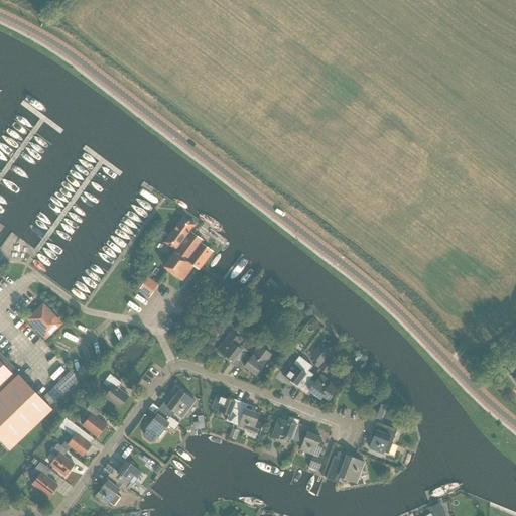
[(196,225),(183,217),(164,242),(176,250),(164,267),(183,280),(195,266),(196,267),(205,255),(205,249),(200,245),(203,241),(190,232),(196,225)]
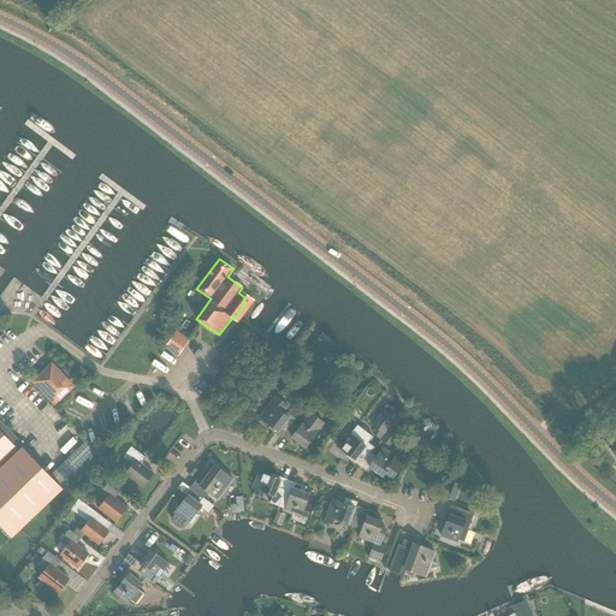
[(178,356),(189,339),(177,332),(166,348),(178,356)]
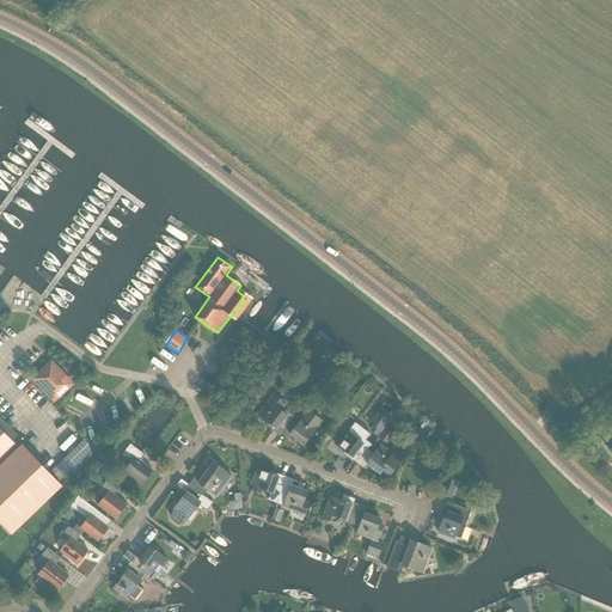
[(51,362),(34,379),(55,401),(72,384),(51,362)]
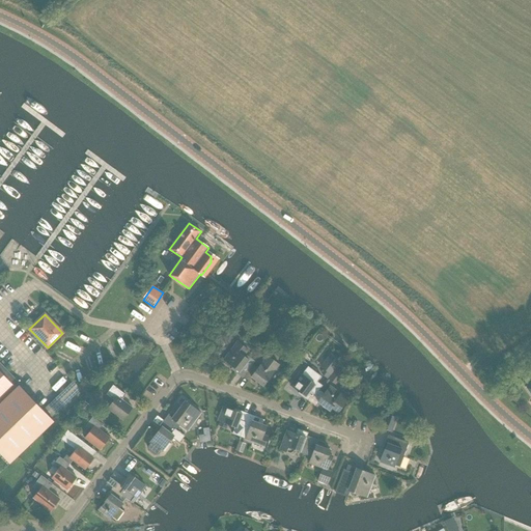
[(249,322),(241,316),(231,329),(239,335),(249,322)]
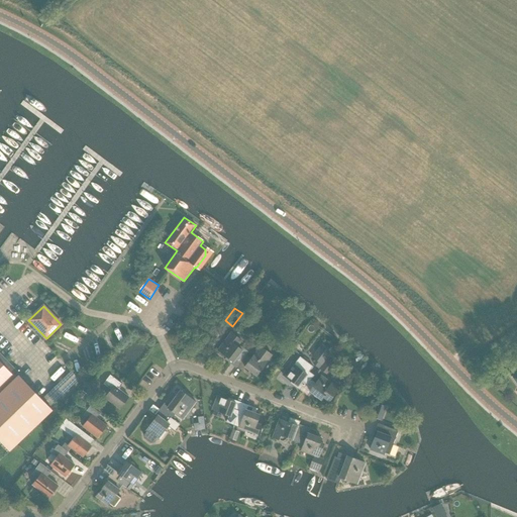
[(244,356),(246,354),(245,354),(248,351),(238,344),(241,340),(231,332),(226,338),(218,349),(229,358),(228,362),(236,368),(236,367),(244,356)]
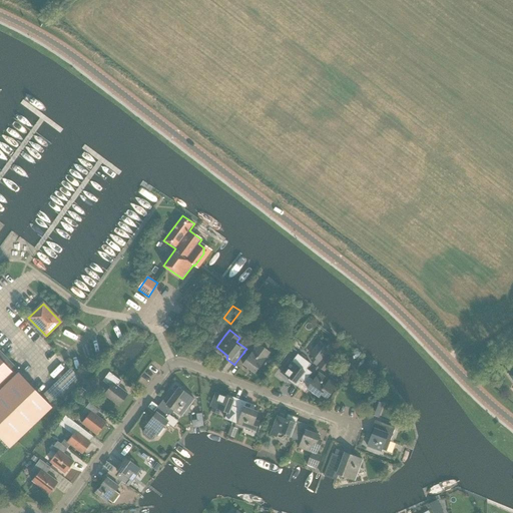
[(298,340),(297,340),(295,338),(290,343),(290,344),(291,345),(293,346),(298,340)]
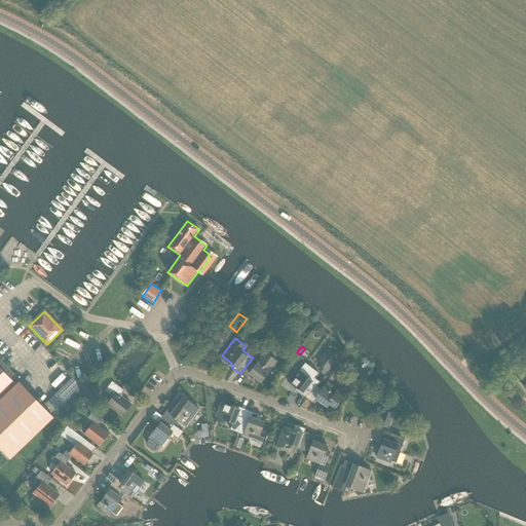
[(322,358),(316,364),(327,372),(332,365),(338,357),(329,349),(322,358)]
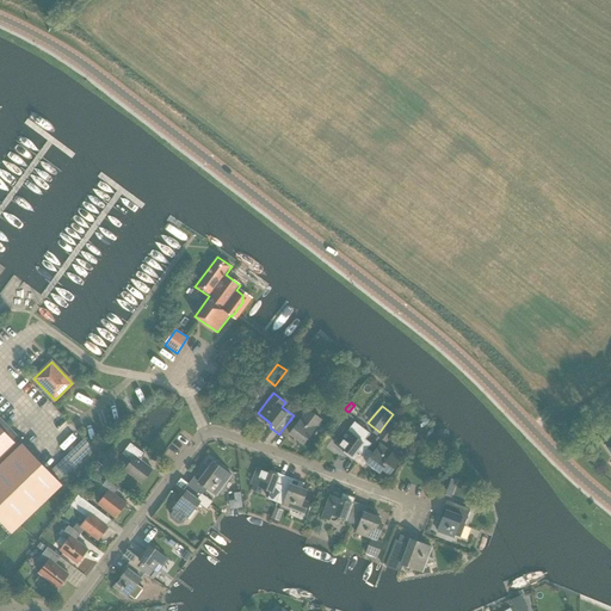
[(296,424),(291,419),(289,421),(279,433),(285,438),(290,433),(303,444),(321,419),(308,408),(303,415),(296,424)]
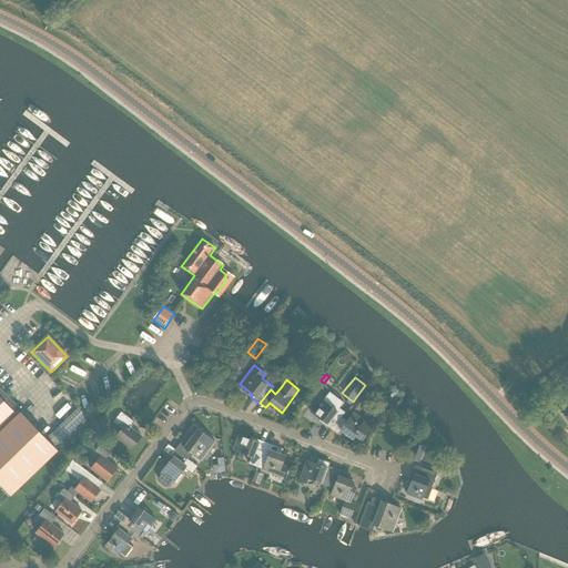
[(320,398),(311,412),(327,424),(326,426),(332,430),(342,417),(345,412),(340,408),(344,403),(343,402),(342,403),(328,393),(323,401),(320,398)]
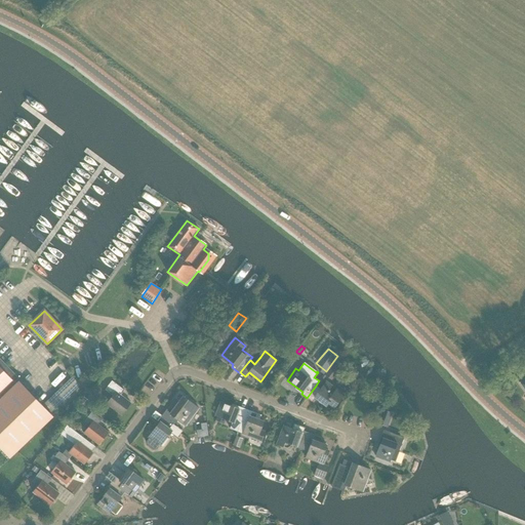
[(323,374),(324,374),(331,380),(334,376),(336,378),(341,372),(331,364),(326,371),(323,374)]
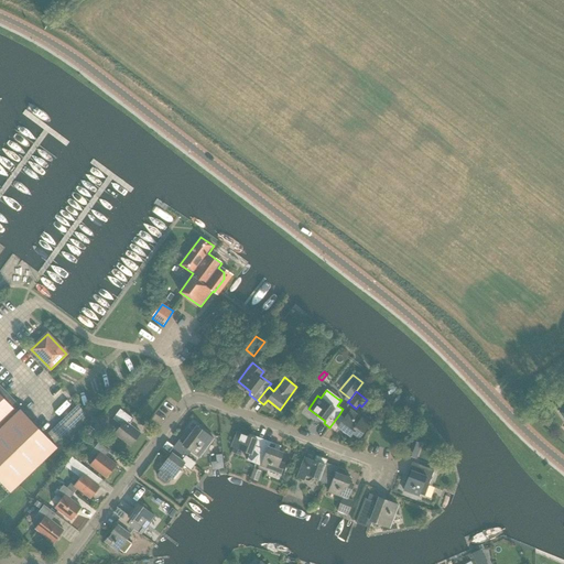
[(0,427),(18,413),(0,394),(0,427)]
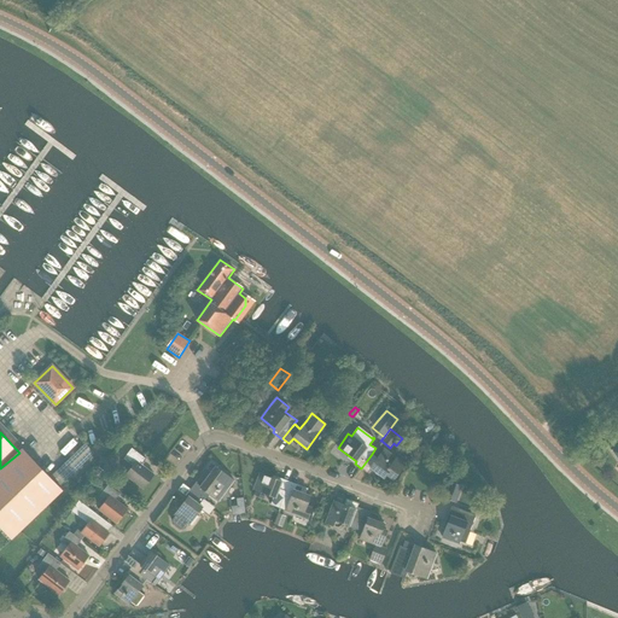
[(94,453),(85,443),(51,476),(60,485),(94,453)]
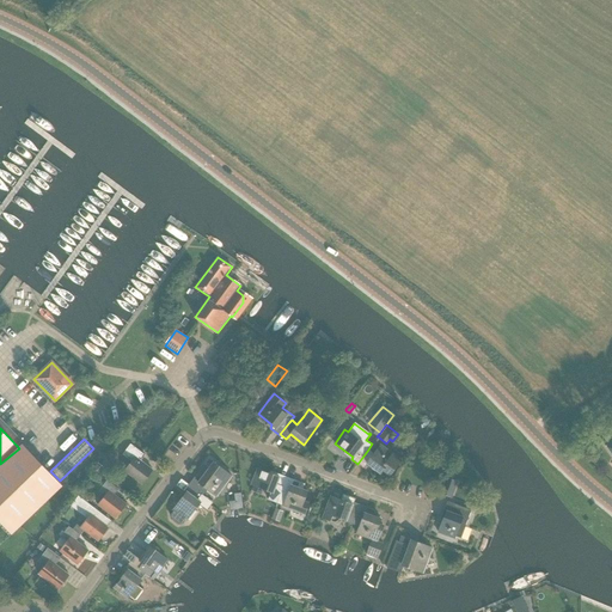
[(141,484),(152,470),(140,460),(145,456),(130,444),(122,454),(132,461),(124,471),(141,484)]
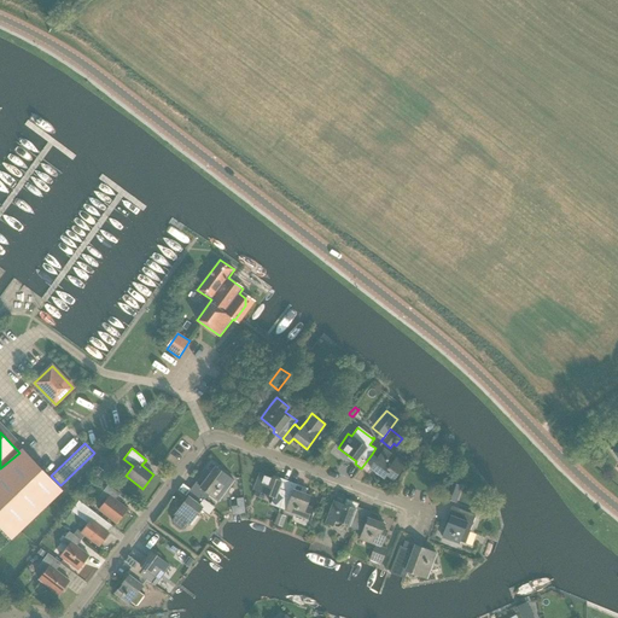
[(19,453),(0,468),(0,526),(11,538),(62,490),(22,449),(19,453)]
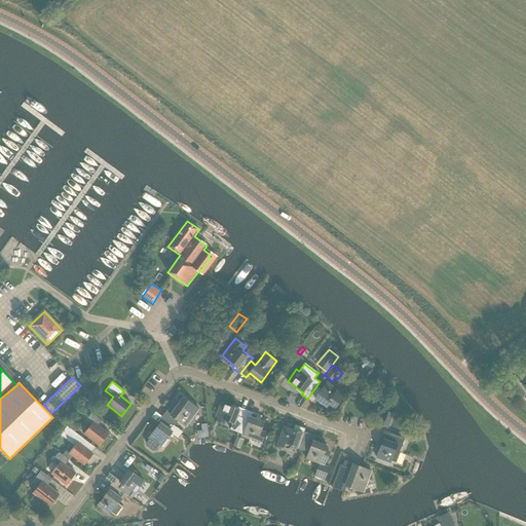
[(316,386),(307,399),(312,403),(315,399),(327,407),(329,404),(334,408),(347,392),(338,386),(336,388),(327,382),(322,388),(321,389),(316,386)]
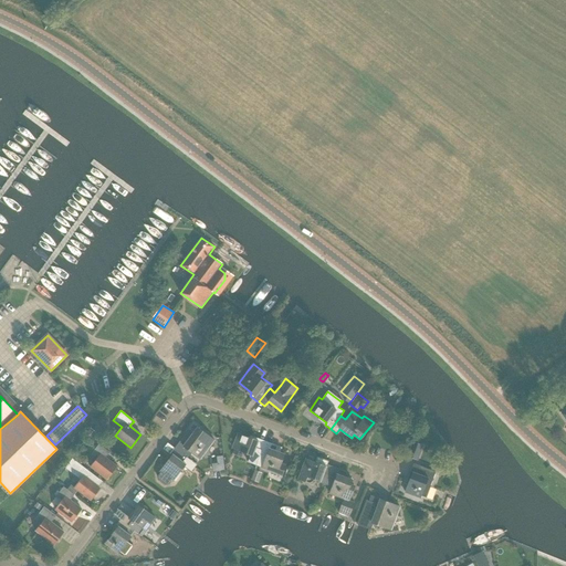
[(91,428),(90,428),(88,429),(86,432),(92,437),(95,432),(96,432),(91,428)]
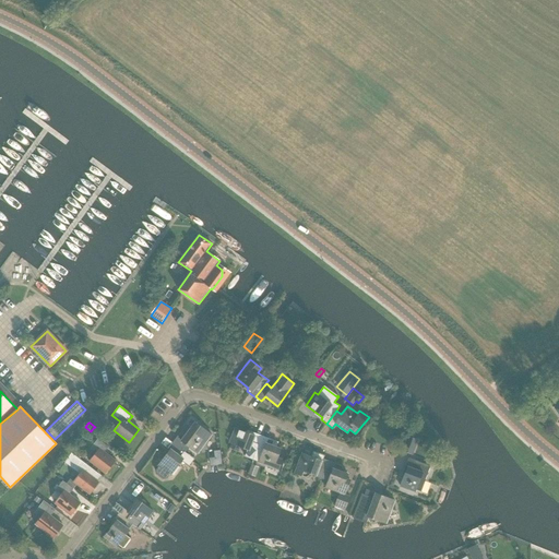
[(198,453),(212,435),(194,423),(181,440),(177,438),(173,443),(186,453),(190,448),(198,453)]
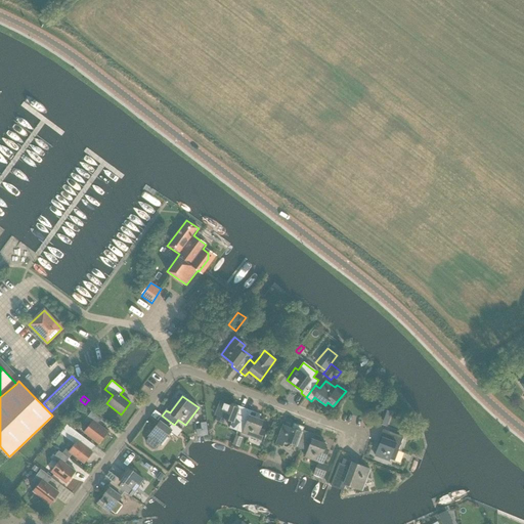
[(220,401),(215,415),(233,422),(232,426),(237,428),(245,410),(220,401)]
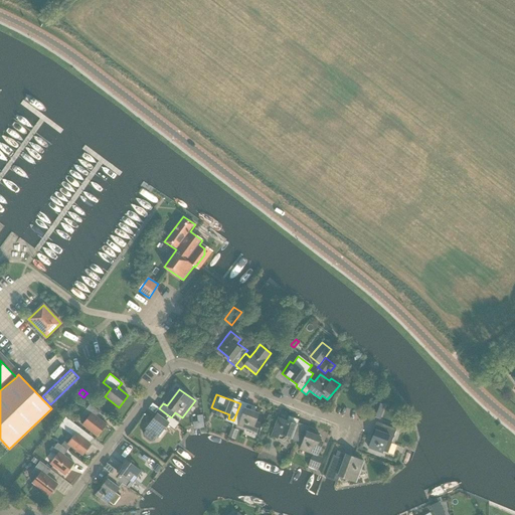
[(375,402),(370,414),(379,418),(384,405),(375,402)]
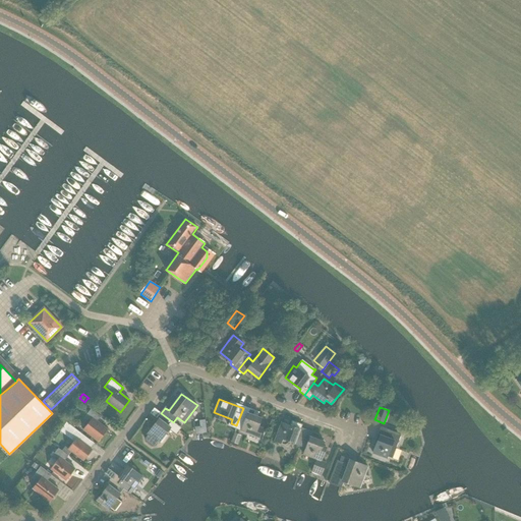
[(98,441),(107,429),(97,421),(101,416),(91,409),(84,417),(90,421),(83,429),(98,441)]
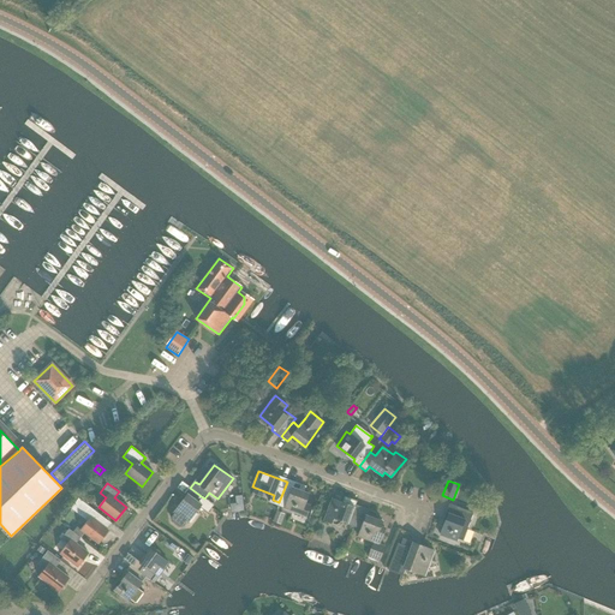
[(186,493),(187,494),(173,512),(174,513),(172,517),(172,520),(178,525),(183,525),(186,521),(187,523),(199,507),(208,512),(213,505),(204,499),(190,488),(186,493)]
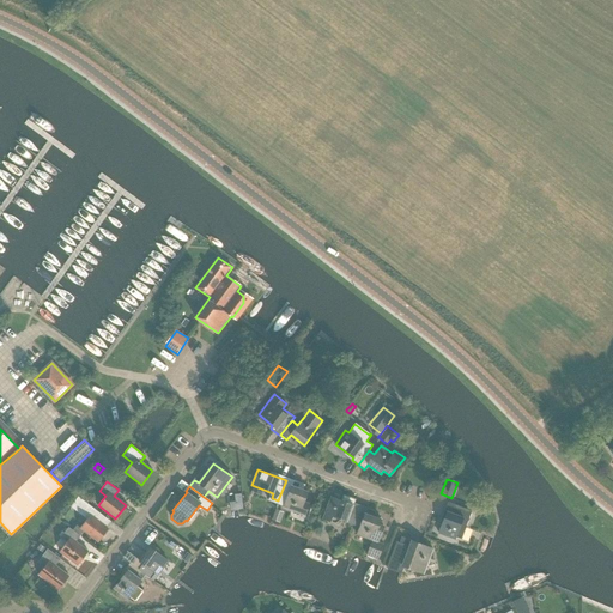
[(304,502),(308,492),(291,486),(284,508),(305,515),(310,503),(304,502)]
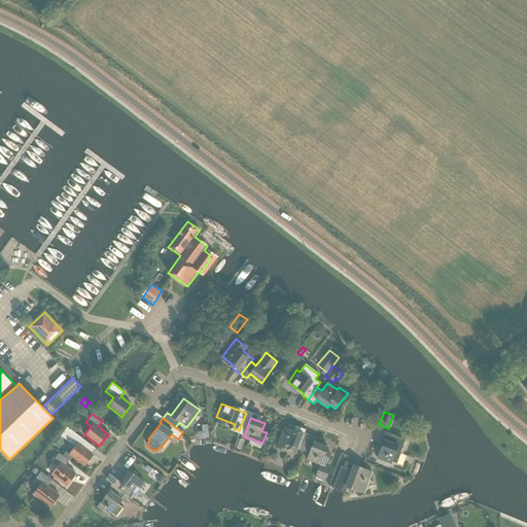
[(305,434),(307,429),(295,425),(293,430),(285,427),(279,441),(278,446),(287,450),(291,448),(291,446),(297,448),(297,450),(304,452),(309,436),(305,434)]
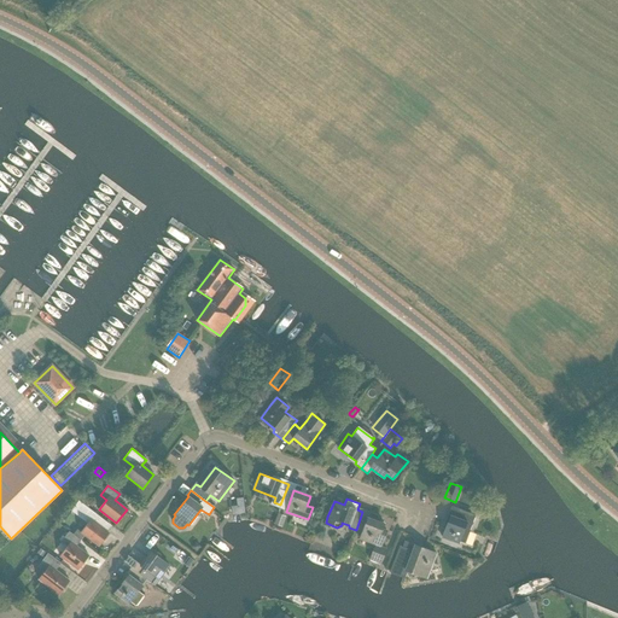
[(101,518),(89,509),(79,500),(70,511),(82,519),(88,524),(81,532),(99,546),(109,534),(97,524),(101,518)]
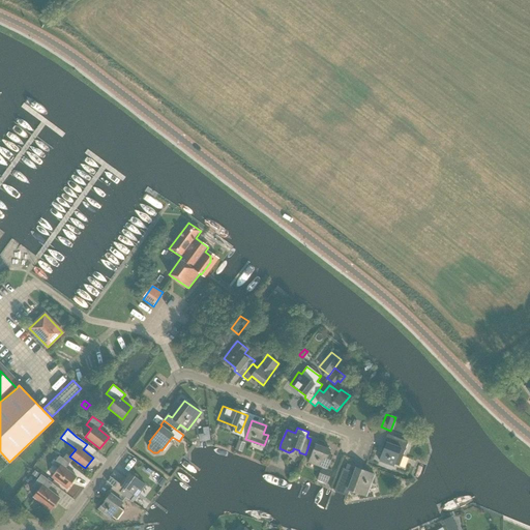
[(384,441),(386,442),(379,461),(393,466),(394,464),(399,466),(408,441),(386,434),(384,441)]
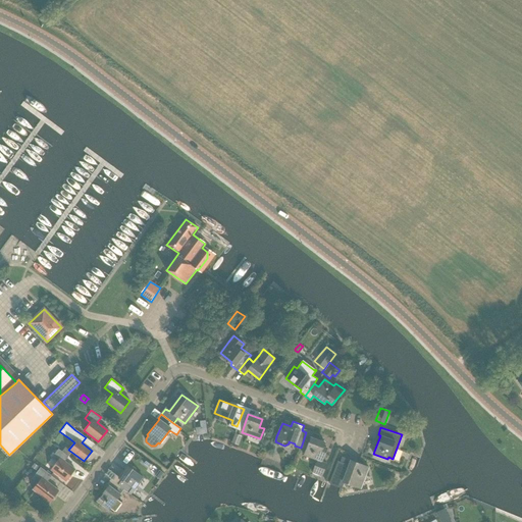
[(322,476),(327,463),(321,461),(326,448),(323,447),(324,442),(311,437),(312,434),(306,432),(301,448),(306,450),(304,456),(316,460),(311,472),(322,476)]
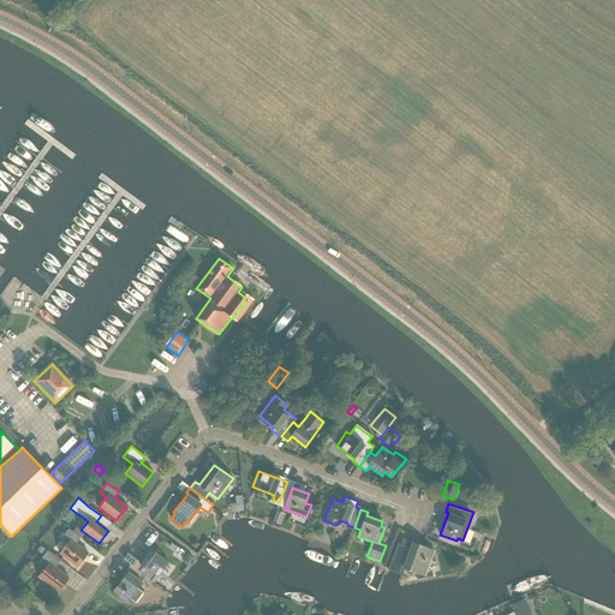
[(77,567),(89,553),(76,543),(81,538),(69,529),(61,539),(67,544),(60,554),(77,567)]
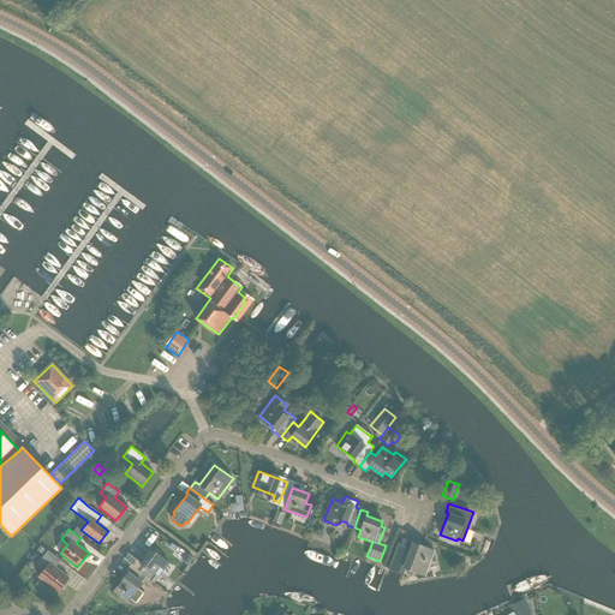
[(191,544),(190,544),(196,549),(201,544),(195,539),(191,544)]
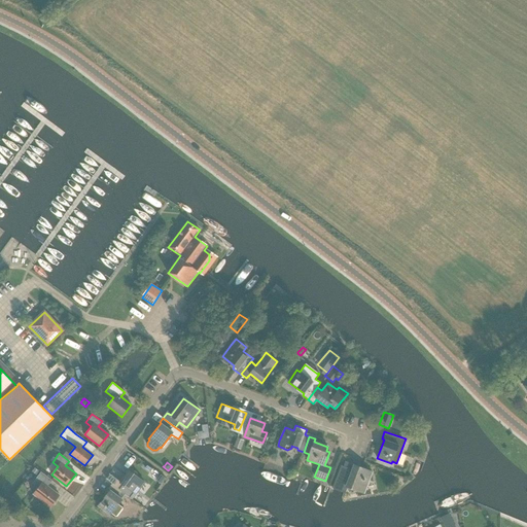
[(341,468),(332,489),(336,490),(334,497),(342,500),(346,488),(363,495),(366,488),(372,473),(353,466),(345,463),(342,469),(341,468)]
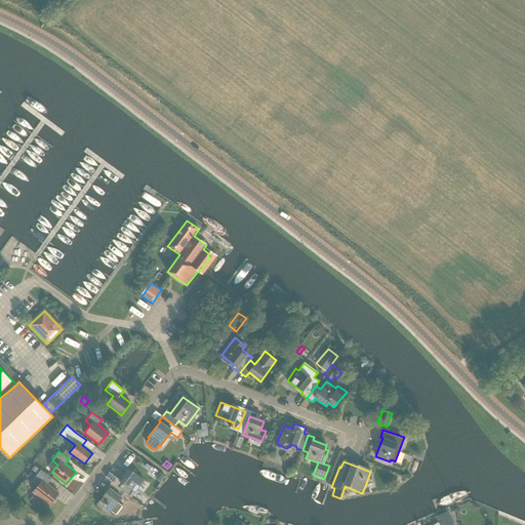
[(128,469),(119,480),(116,478),(112,482),(118,487),(122,490),(131,496),(134,492),(144,481),(128,469)]
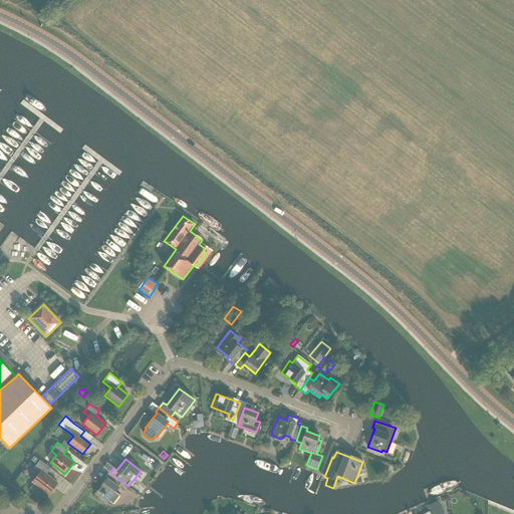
[(40,460),(35,466),(31,471),(37,476),(32,482),(49,495),(58,483),(46,474),(50,468),(40,460)]
